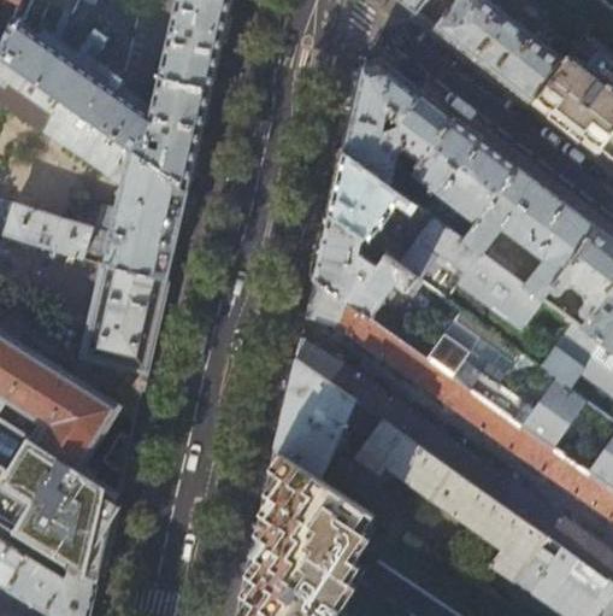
[(0,106),(116,187),(106,227),(92,224),(89,230),(13,207),(7,211),(4,210),(4,204),(0,203),(0,235),(99,267),(165,281),(176,233),(186,192),(0,58),(0,0),(15,0),(19,3),(21,0),(0,0),(0,106)]
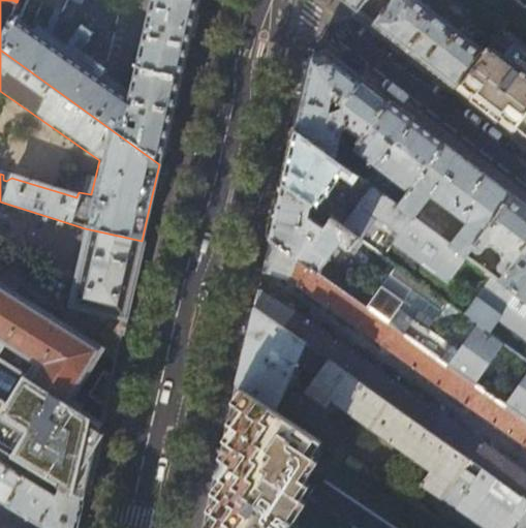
[(149,0),(126,97),(30,28),(11,14),(7,23),(5,28),(3,33),(0,39),(0,50),(159,164),(165,137),(179,81),(193,19),(197,0),(149,0)]
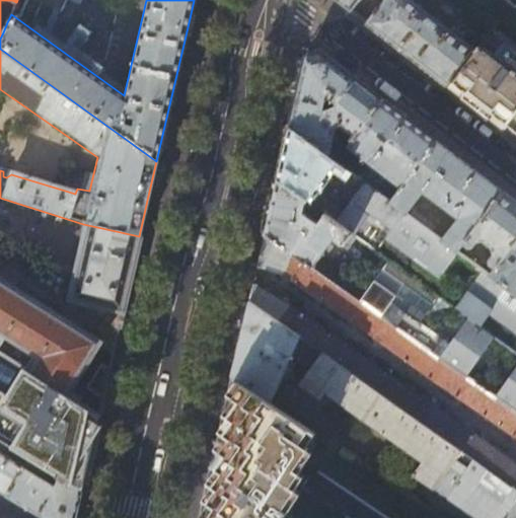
[(65,0),(17,0),(16,2),(12,12),(11,14),(29,27),(41,2),(60,11),(65,0)]
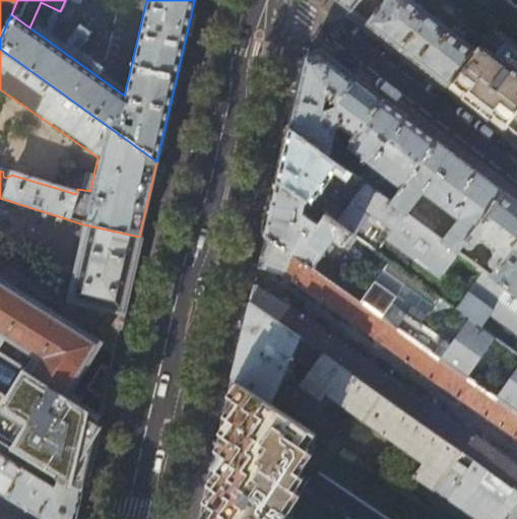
[(332,0),(340,6),(349,13),(359,0),(332,0)]
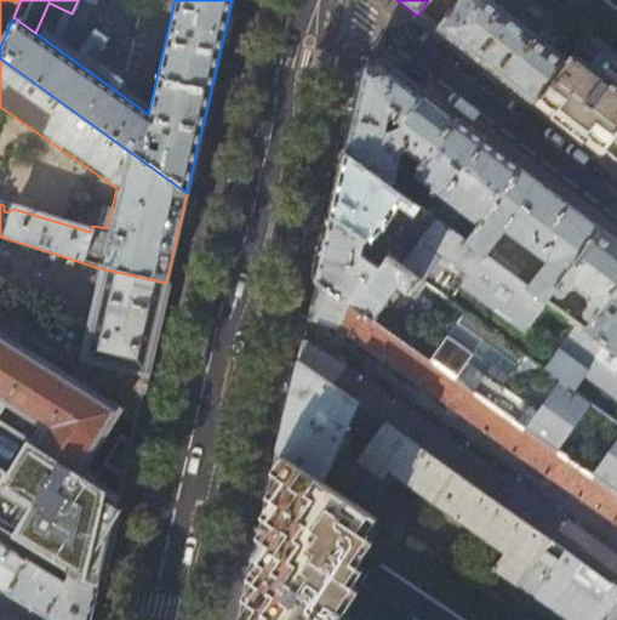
[(478,62),(533,106),(565,62),(485,0),(458,0),(435,30),(478,62)]
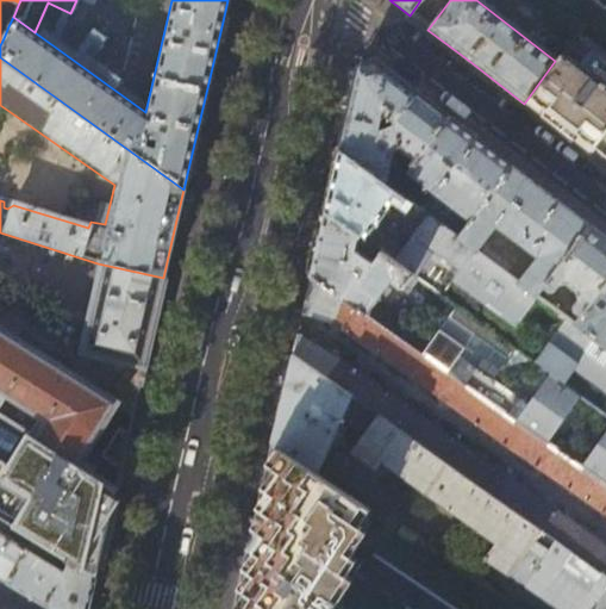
[(1,24),(8,26),(13,17),(14,14),(7,11),(1,24)]
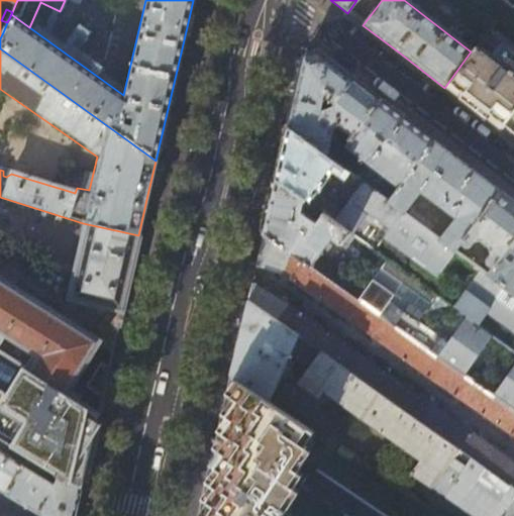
[(461,22),(481,38),(489,28),(469,13),(461,22)]
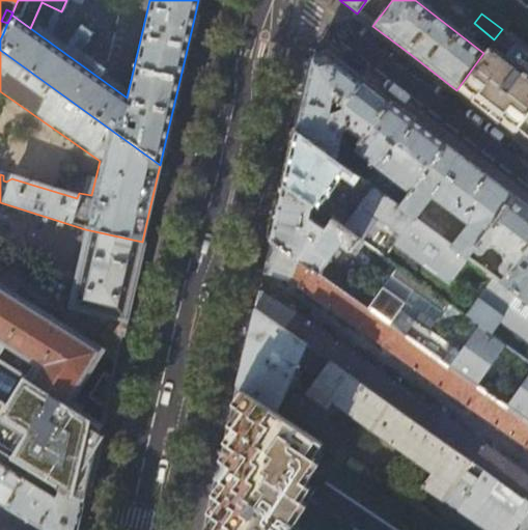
[(527,49),(502,29),(494,39),(483,53),(456,90),(490,115),(512,133),(516,129),(527,112),(527,49)]
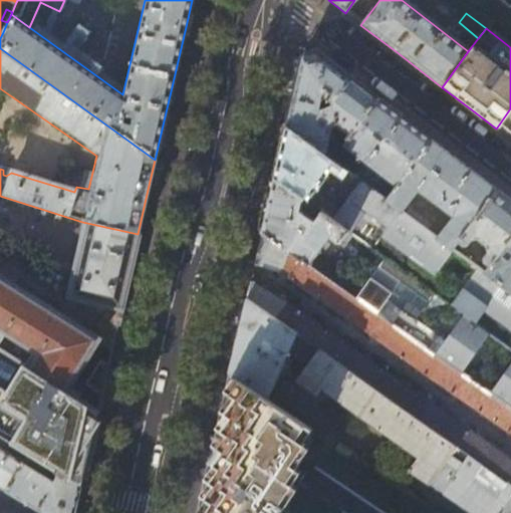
[(376,99),(352,81),(314,51),(300,56),(292,92),(284,126),(333,163),(337,156),(327,149),(330,129),(334,123),(351,137),(376,99)]
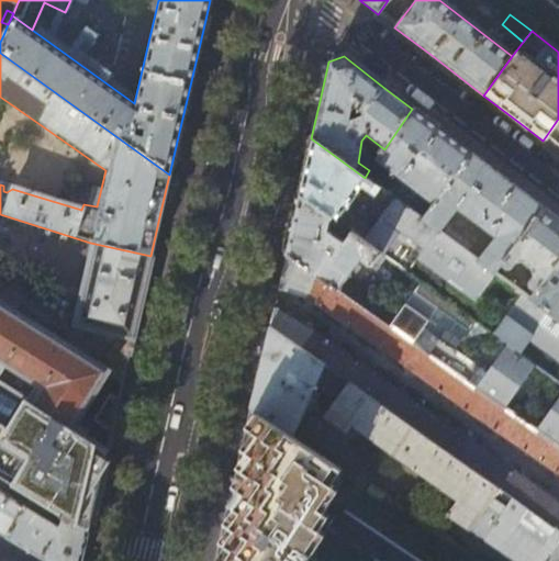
[(440,131),(412,109),(384,149),(377,160),(434,203),(448,184),(439,178),(447,168),(456,175),(471,154),(440,131)]
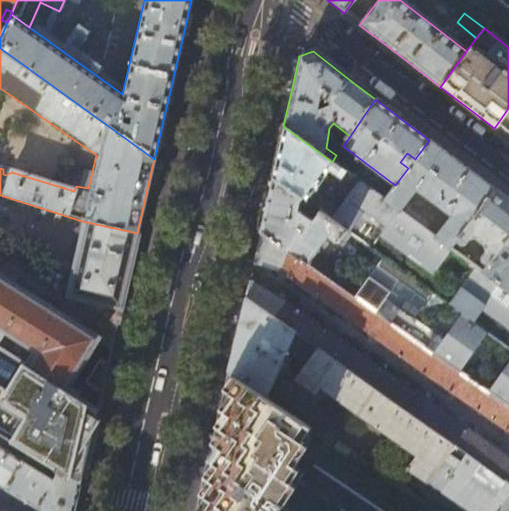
[(508,108),(497,124),(508,133),(508,108)]
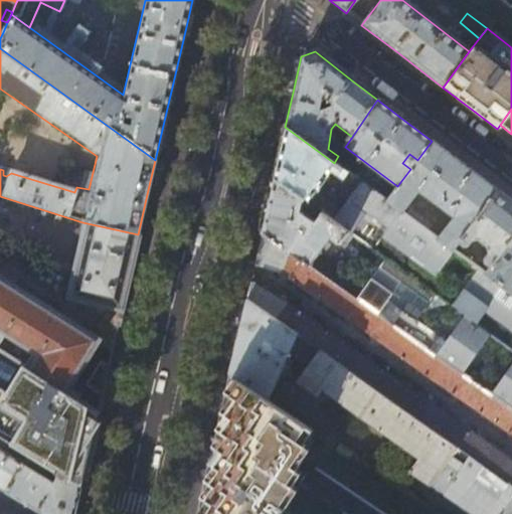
[(278,154),(285,128),(276,126),(268,161),(277,163),(278,154)]
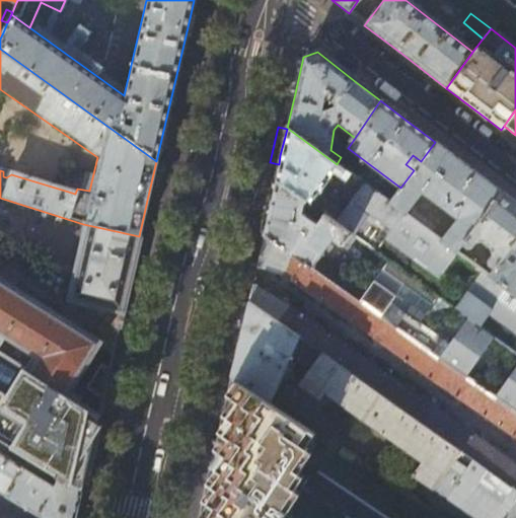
[(346,172),(337,164),(287,128),(287,129),(280,155),(279,164),(275,180),(312,208),(335,172),(358,191),(334,223),(354,237),(383,260),(466,320),(515,356),(515,297),(488,277),(454,252),(439,240),(430,234),(388,203),(365,187),(346,172)]
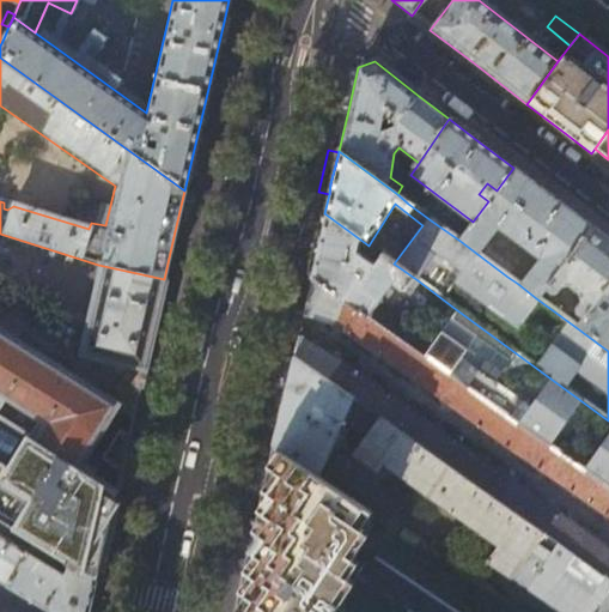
[(553,198),(513,168),(497,191),(488,201),(473,222),(458,240),(507,277),(513,270),(481,246),(495,226),(537,259),(518,284),(536,298),(543,289),(590,228),(553,198)]
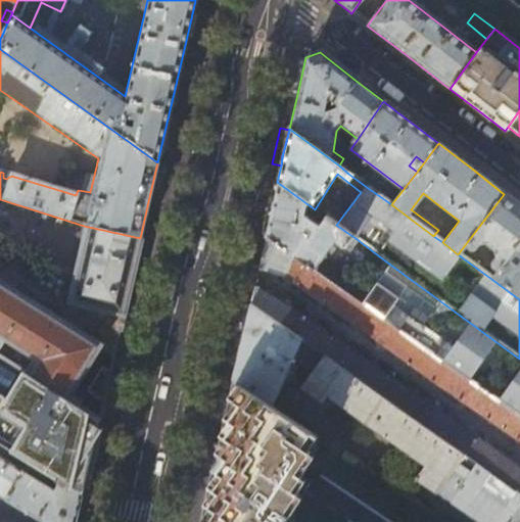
[(358,161),(348,174),(368,188),(376,177),(358,161)]
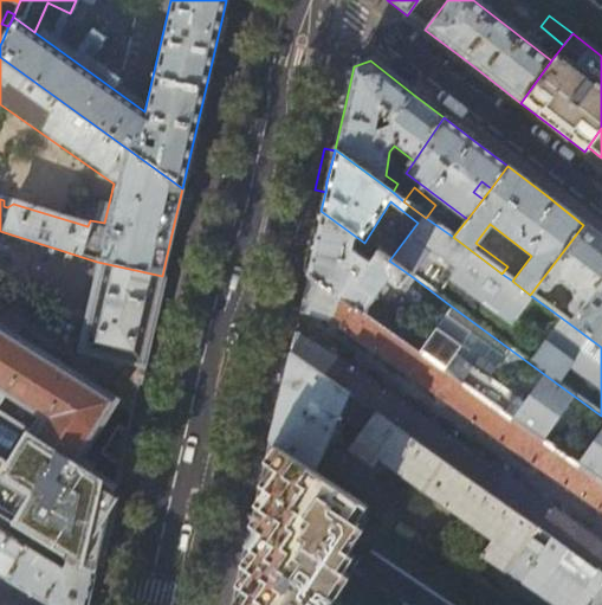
[(389,261),(364,243),(321,211),(311,249),(306,274),(362,314),(386,281),(402,293),(413,277),(389,261)]
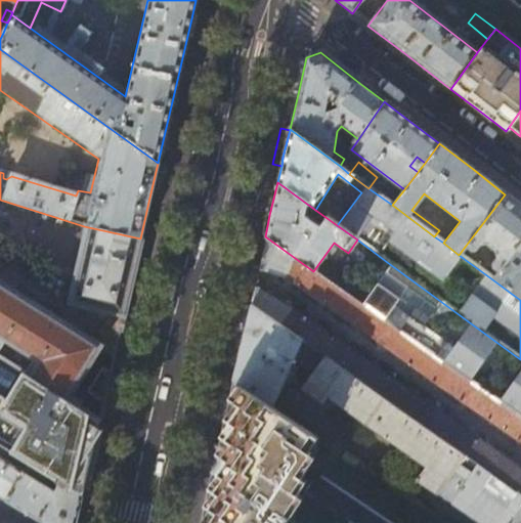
[(520,206),(505,194),(465,247),(470,250),(475,250),(479,243),(483,242),(495,251),(496,258),(489,265),(490,268),(497,273),(520,241),(520,206)]
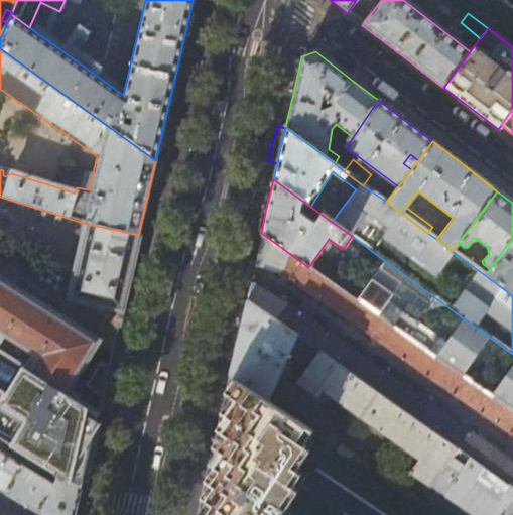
[(0,353),(61,392),(70,378),(72,379),(79,369),(95,344),(112,351),(114,339),(138,235),(83,223),(63,300),(54,314),(0,279),(0,353)]
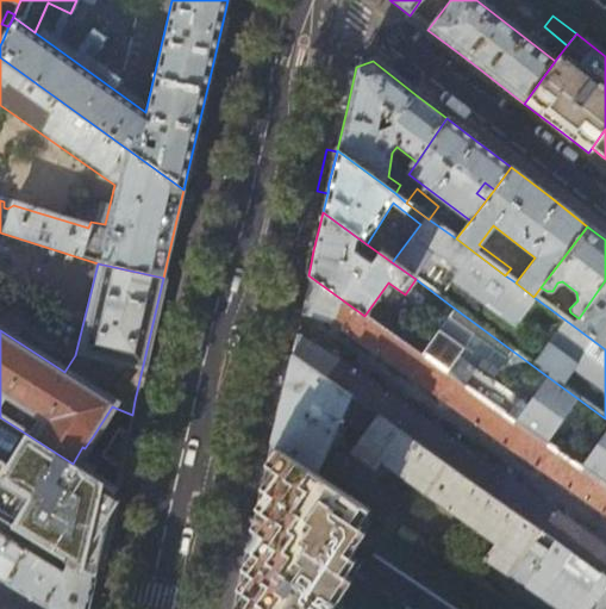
[(414,353),(364,316),(308,275),(299,314),(331,323),(331,325),(605,516),(605,546),(337,358),(336,358),(299,336),(299,334),(295,331),(289,356),(605,577),(605,489),(513,424),(414,353)]
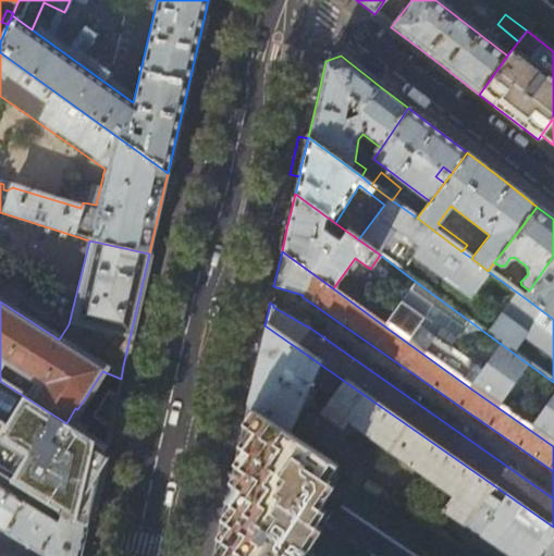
[(553,256),(529,291),(524,297),(553,319),(553,256)]
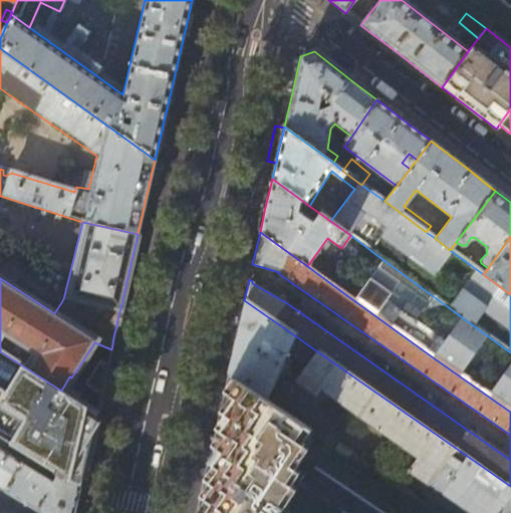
[(379,257),(349,297),(433,357),(462,317),(379,257)]
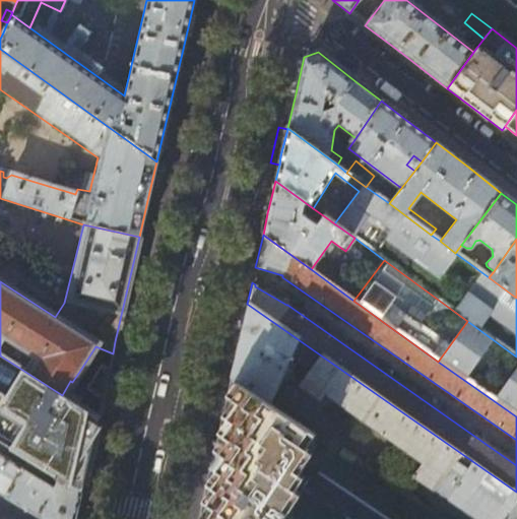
[(238,344),(230,377),(269,404),(279,381),(285,383),(292,369),(286,366),(288,362),(300,366),(308,371),(298,386),(319,401),(324,394),(419,461),(416,465),(412,462),(405,471),(475,518),(516,518),(516,492),(247,304),(238,344)]
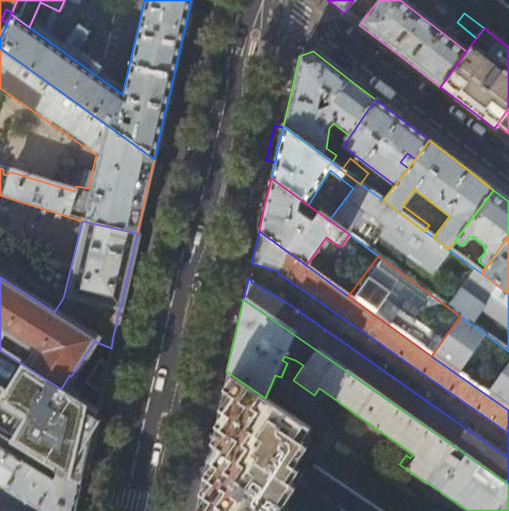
[(508,351),(460,316),(431,356),(508,410),(508,351)]
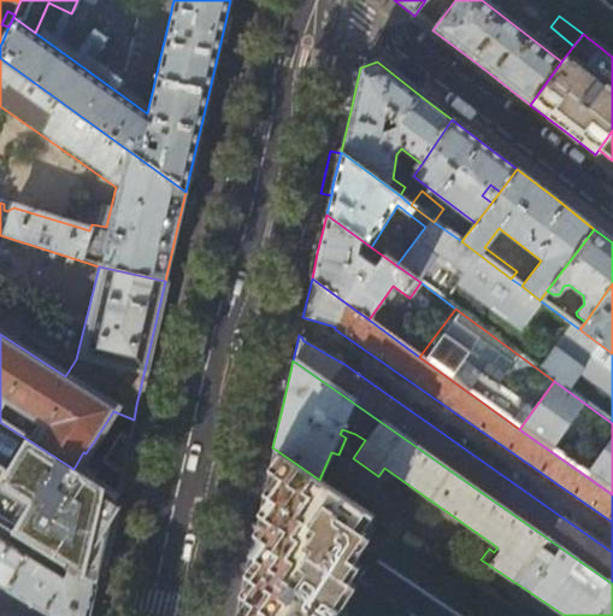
[(0,527),(7,532),(27,543),(46,555),(65,565),(95,584),(106,538),(116,496),(90,480),(74,469),(0,422),(0,527)]
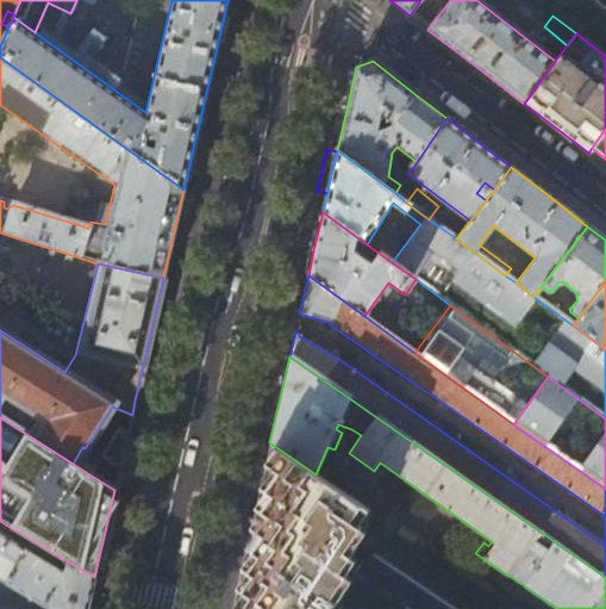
[(398,608),(350,576),(369,547),(424,584),(422,588),(453,608),(516,608),(316,474),(269,442),(257,496),(230,608),(398,608)]
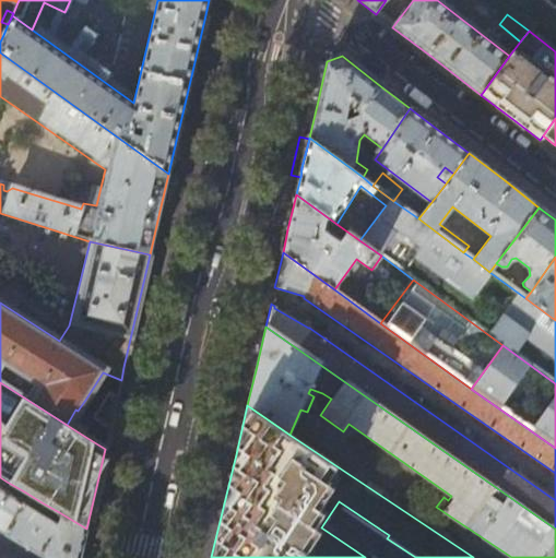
[(0,532),(4,535),(24,491),(7,482),(2,490),(0,489),(0,532)]
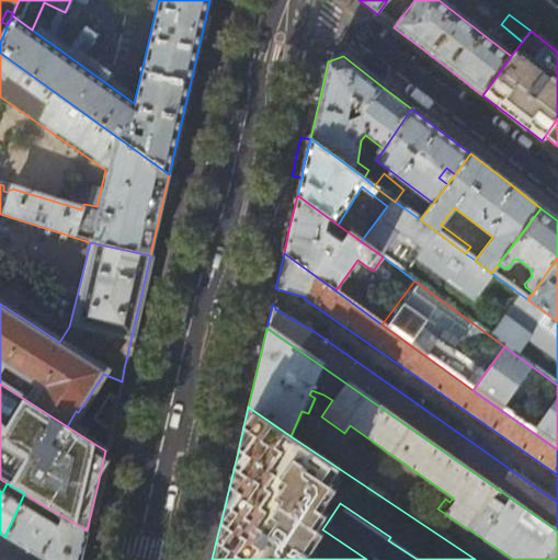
[(36,512),(42,504),(24,493),(4,537),(38,557),(44,559),(79,559),(82,549),(87,530),(59,514),(54,522),(36,512)]
